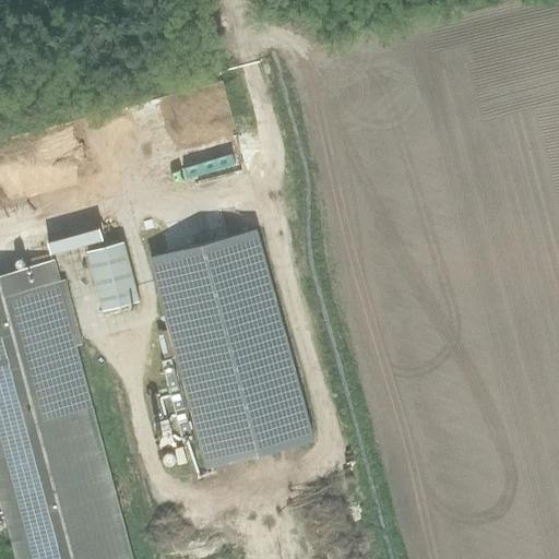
[(46,247),(98,240),(96,222),(44,229),(46,247)]
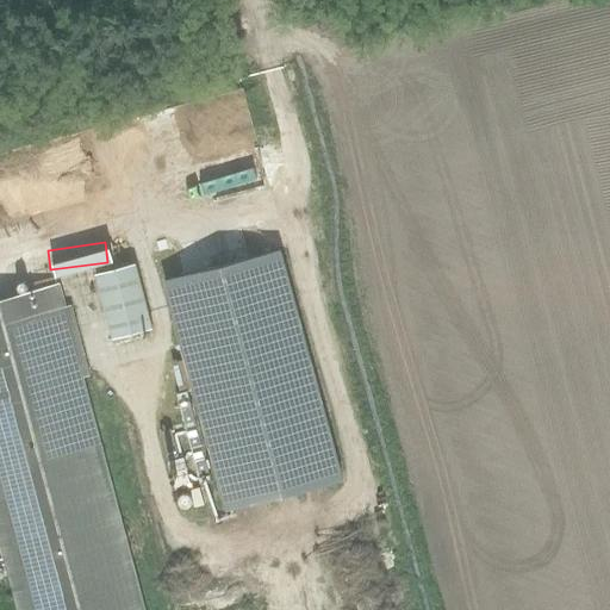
[(281,248),(166,279),(228,511),(343,480),(281,248)]
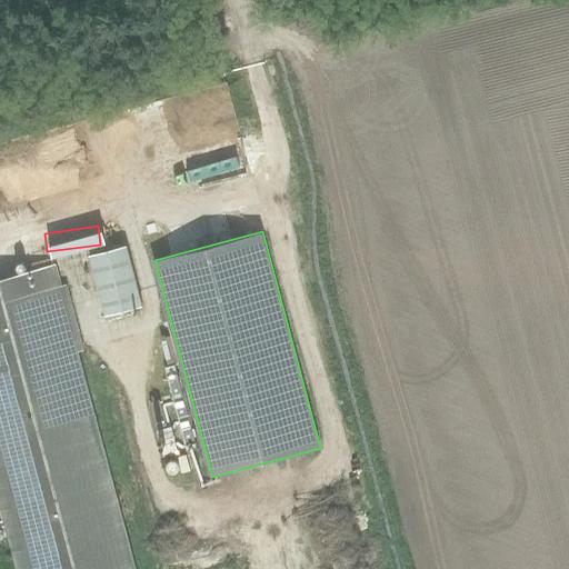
[(106,316),(142,306),(127,245),(90,255),(106,316)]
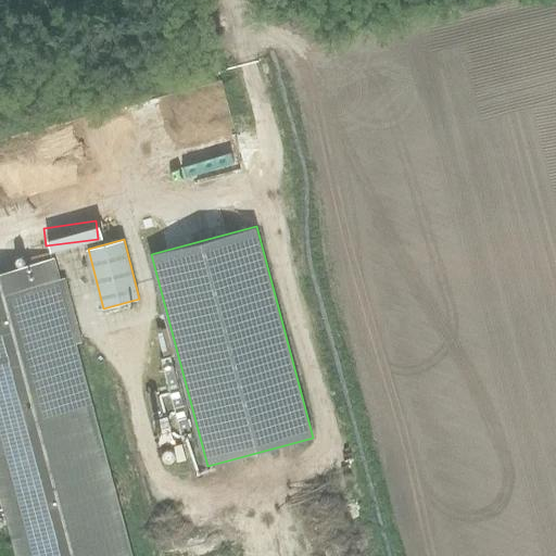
[(130,555),(52,260),(0,274),(0,490),(17,555),(130,555)]
